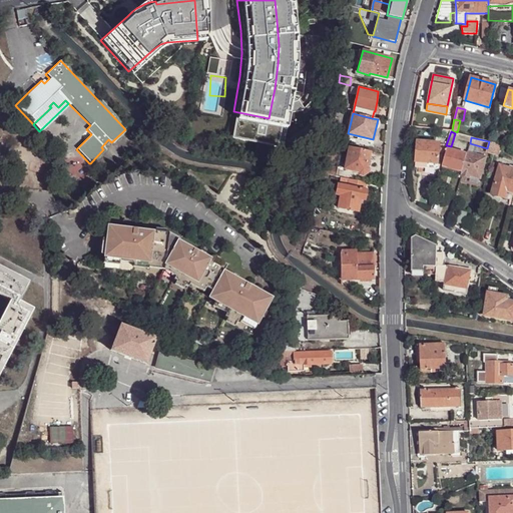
[(439,149),(440,144),(439,143),(418,141),(416,161),(438,163),(439,149)]
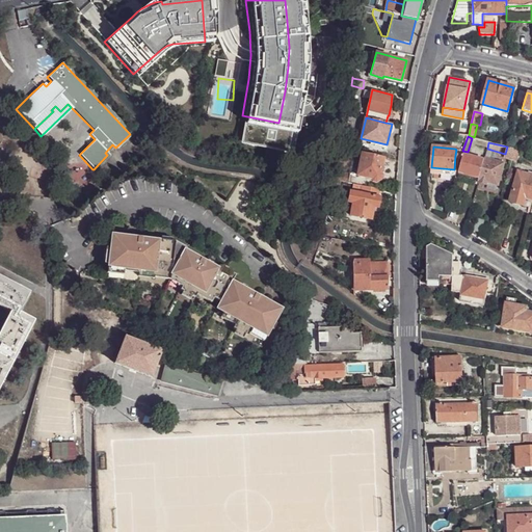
[(504,158),(512,160),(515,148),(507,147),(505,154),(504,158)]
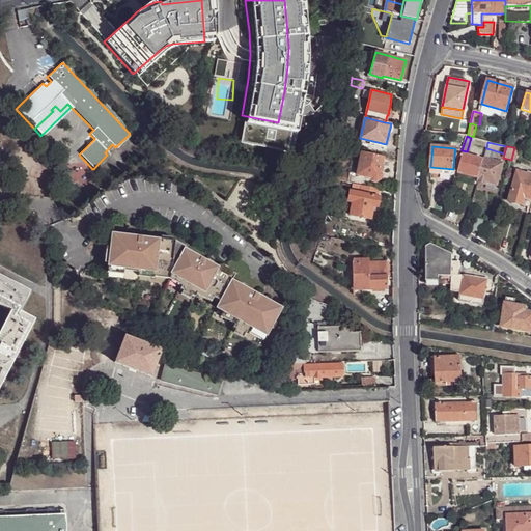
[(514,147),(511,160),(515,162),(520,148),(514,147)]
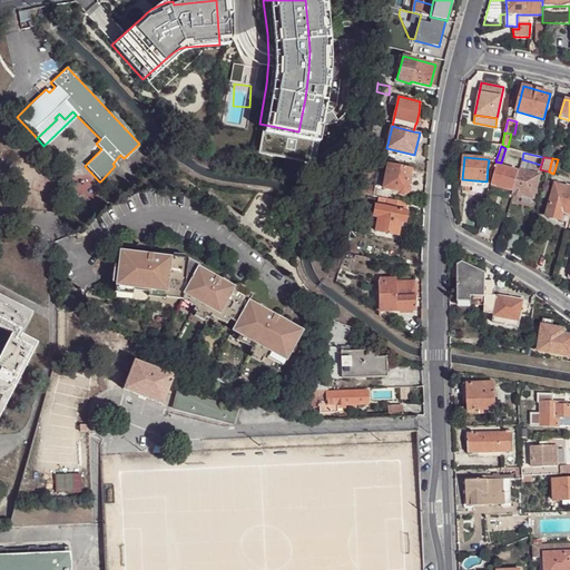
[(411,168),(389,164),(382,187),(402,192),(406,189),(411,168)]
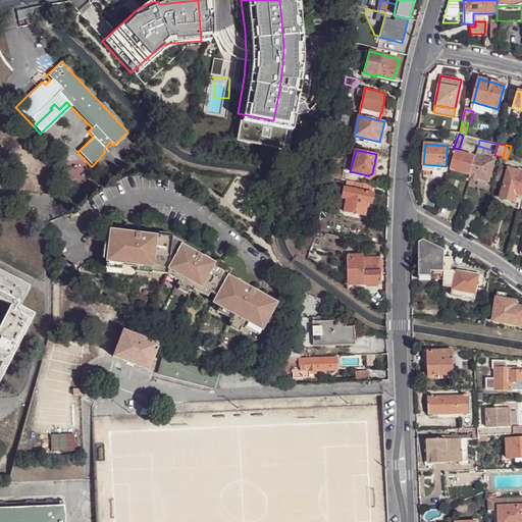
[(470,174),(475,157),(470,156),(471,154),(467,153),(465,160),(454,157),(451,169),(470,174)]
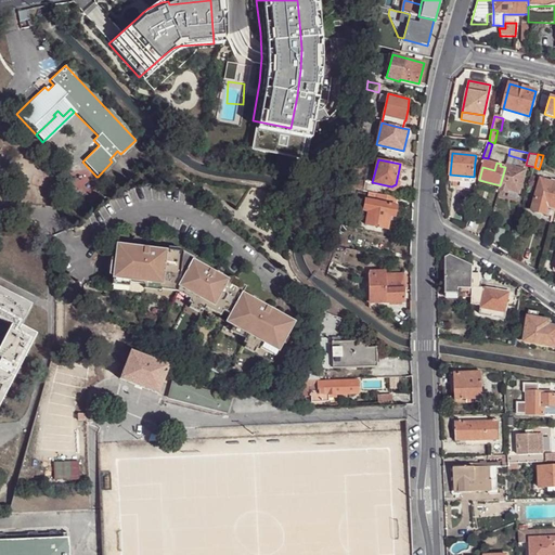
[(526,170),(505,166),(505,167),(500,185),(499,190),(508,193),(508,191),(518,194),(526,170)]
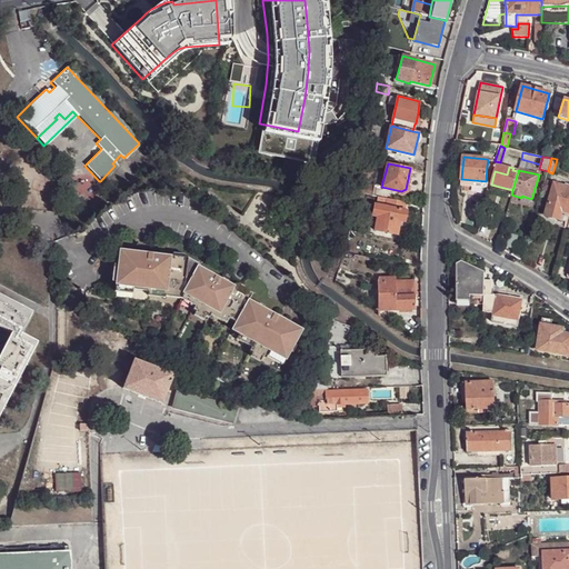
[(485,189),(486,181),(461,179),(460,187),(485,189)]
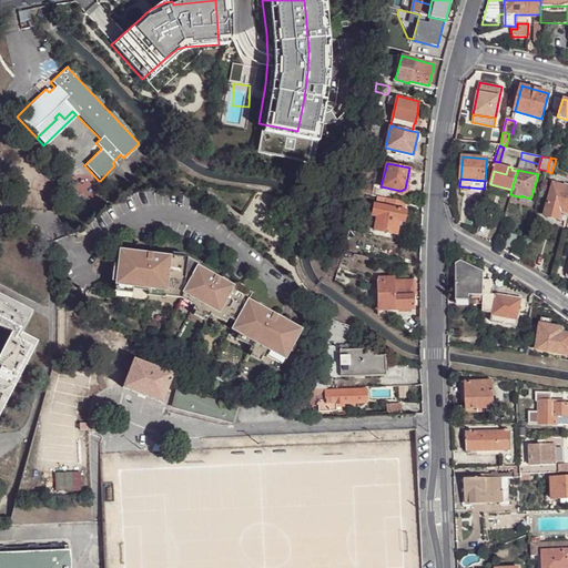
[(356,182),(354,191),(372,195),(373,185),(356,182)]
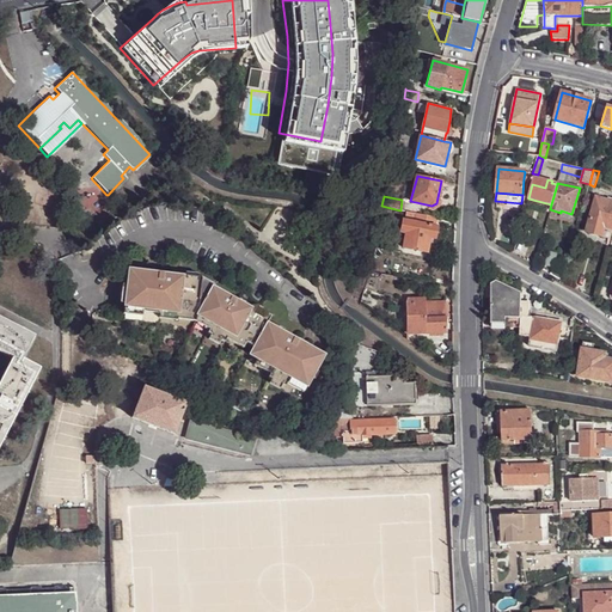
[(610,230),(611,230),(611,203),(595,200),(586,234),(603,238),(605,228),(610,230)]
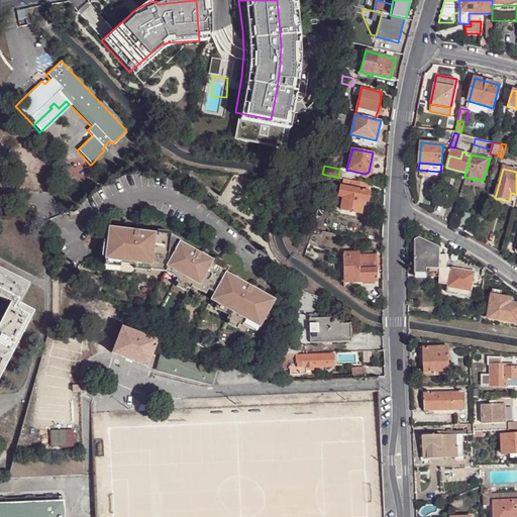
[(369,184),(350,180),(349,187),(368,191),(369,184)]
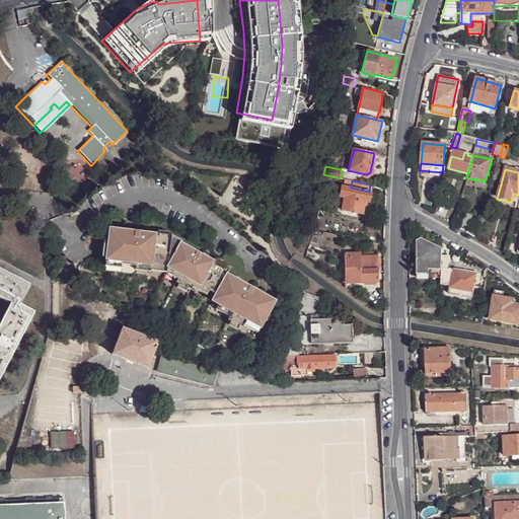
[(369,192),(351,188),(342,187),(340,197),(344,197),(342,210),(361,214),(364,201),(368,202),(370,192),(369,192)]
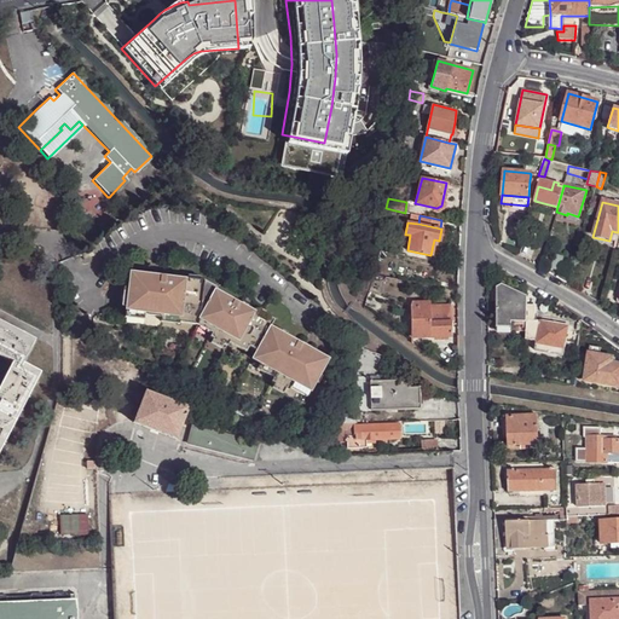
[(287,391),(288,387),(291,382),(308,391),(325,359),(267,327),(271,319),(254,311),(253,313),(213,290),(214,288),(201,281),(184,278),(184,279),(128,272),(126,289),(123,307),(123,310),(133,311),(134,307),(143,308),(143,312),(158,314),(160,310),(180,312),(180,317),(196,319),(213,328),(210,333),(208,336),(210,339),(221,343),(225,346),(226,342),(229,337),(246,346),(255,351),(250,359),(256,363),(275,372),(271,377),(268,381),(272,383),(283,388),(287,391)]
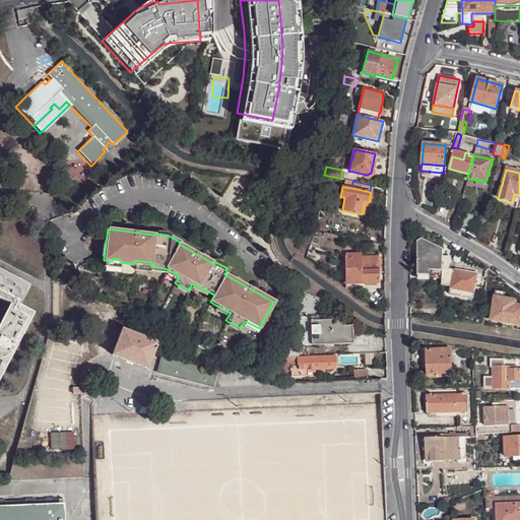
[(443,257),(443,249),(421,240),(416,243),(417,275),(430,275),(430,271),(442,271),(442,270),(443,257)]
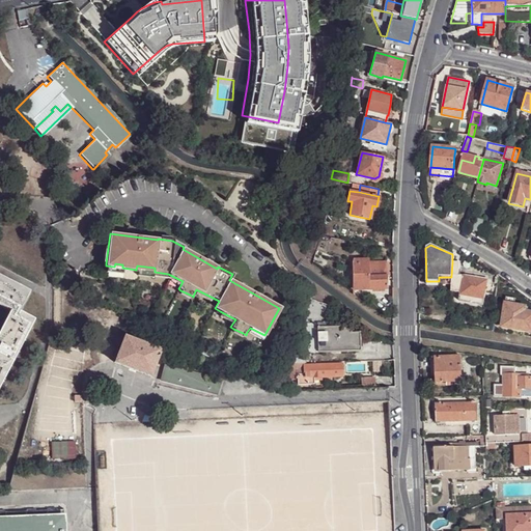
[(354,290),(368,290),(368,262),(368,259),(354,260),(354,268),(354,290)]
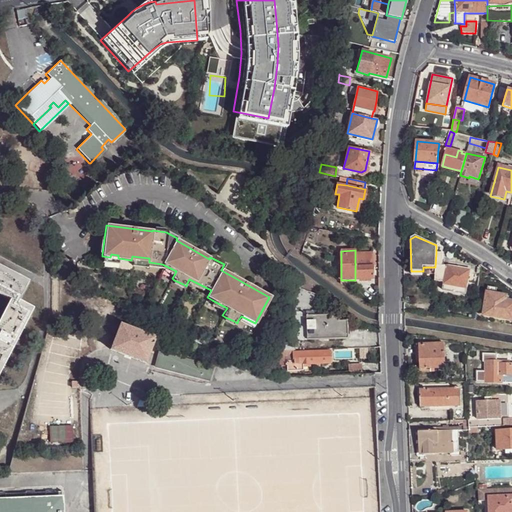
[(355,253),(355,280),(372,280),(372,253),(355,253)]
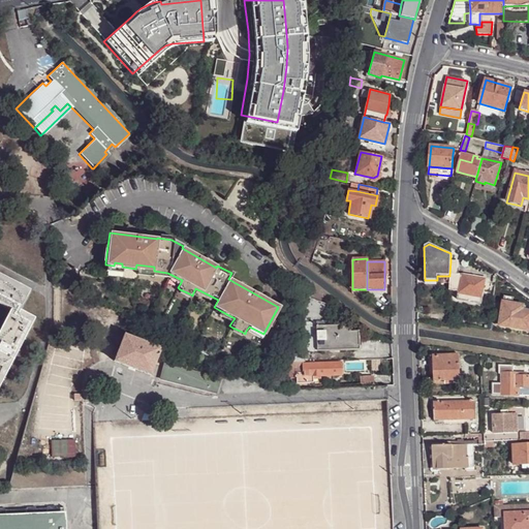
[(114,266),(105,265),(104,269),(121,271),(122,267),(122,263),(115,262),(114,266)]
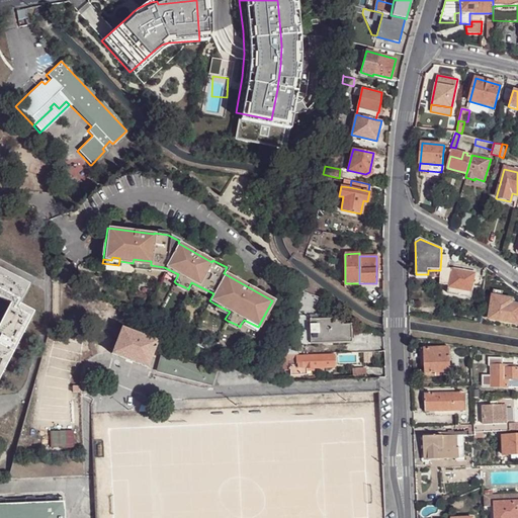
[(150,269),(151,265),(151,261),(134,259),(133,263),(133,267),(150,269)]
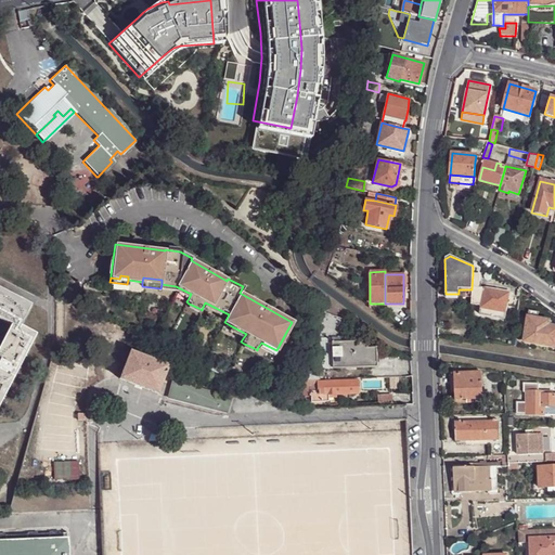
[(191,294),(176,286),(173,289),(189,298),(191,294)]
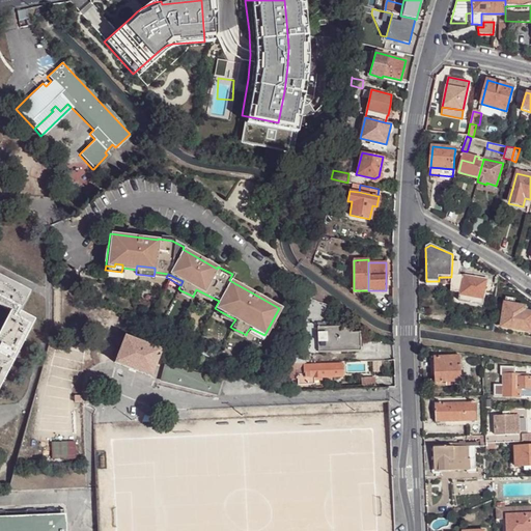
[(464,275),(464,276),(460,291),(459,295),(484,300),(488,281),(464,275)]
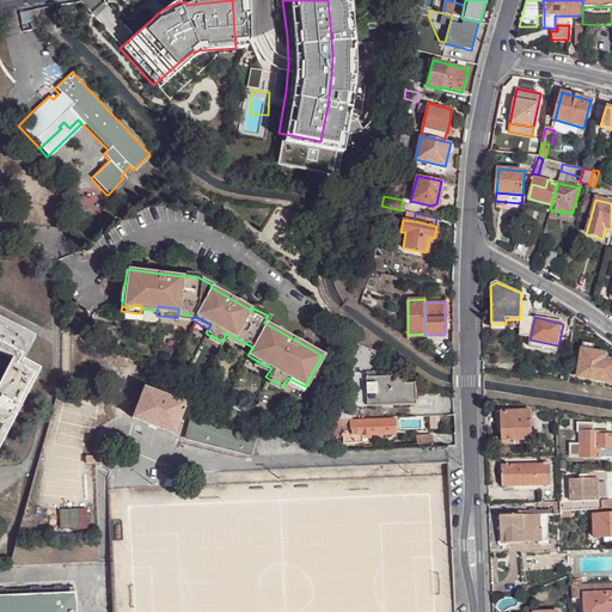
[(20,363),(23,360),(35,337),(0,318),(0,353),(12,360),(20,363)]
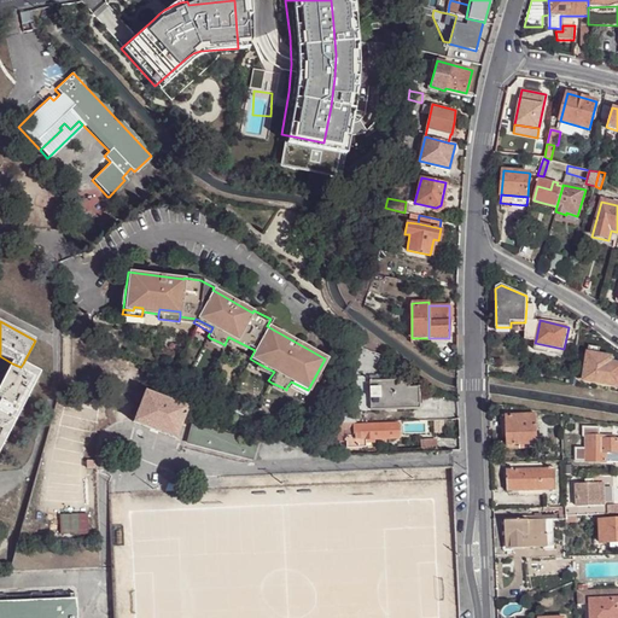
[(534,321),(525,321),(525,322),(525,337),(536,339),(540,321),(534,321)]
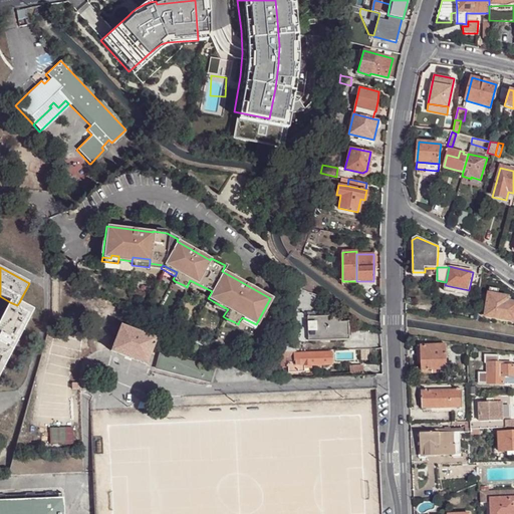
[(296,282),(298,275),(290,270),(287,275),(296,282)]
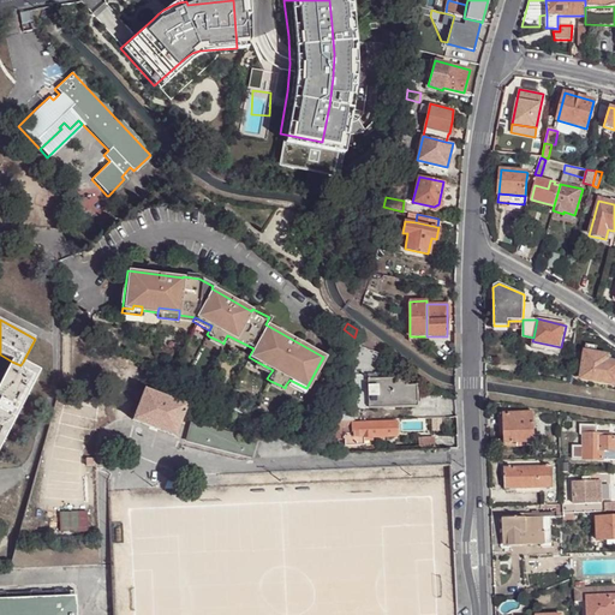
[(227,335),(225,340),(242,348),(244,344),(227,335)]
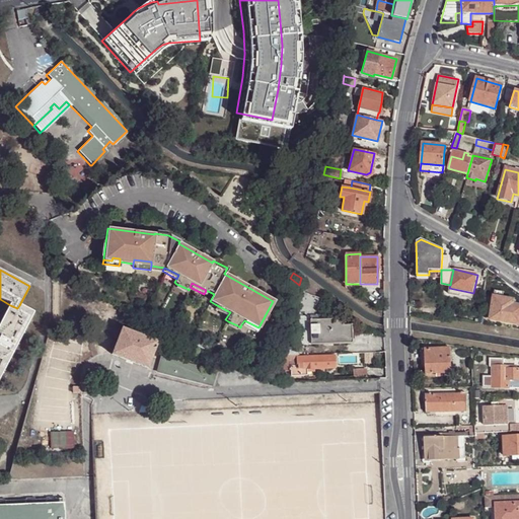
[(473,293),(449,288),(449,292),(472,297),(473,293)]
